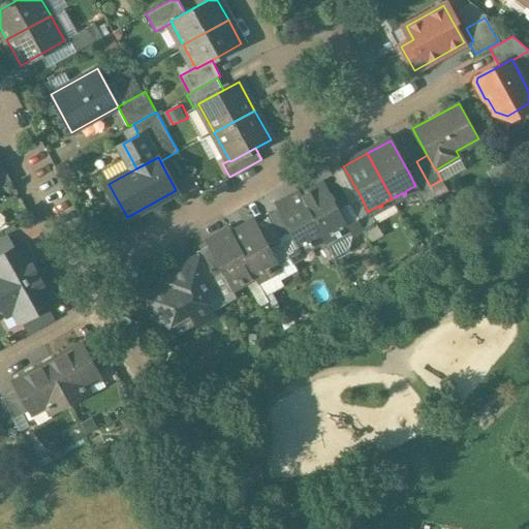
[(11,181),(0,160),(0,186),(1,187),(11,181)]
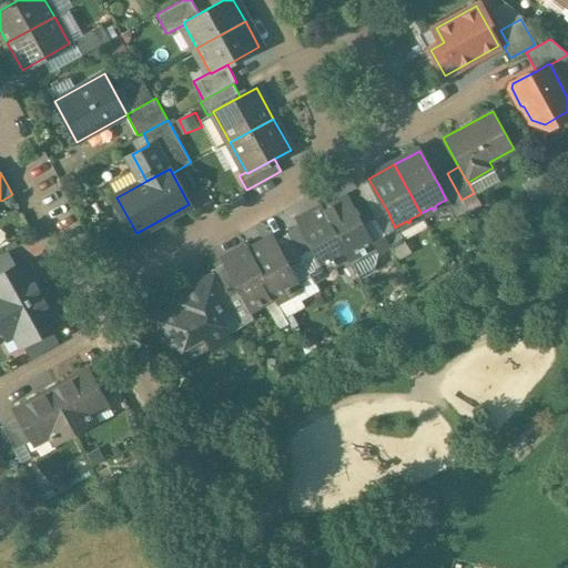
[(473,184),(477,193),(503,180),(498,172),(473,184)]
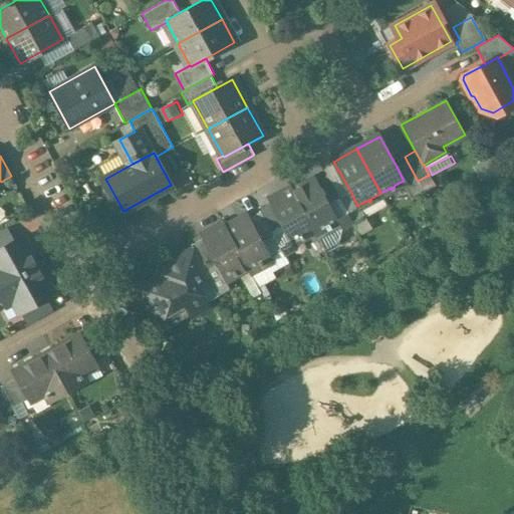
[(418,181),(407,161),(397,167),(404,181),(403,181),(412,198),(423,191),(418,181)]
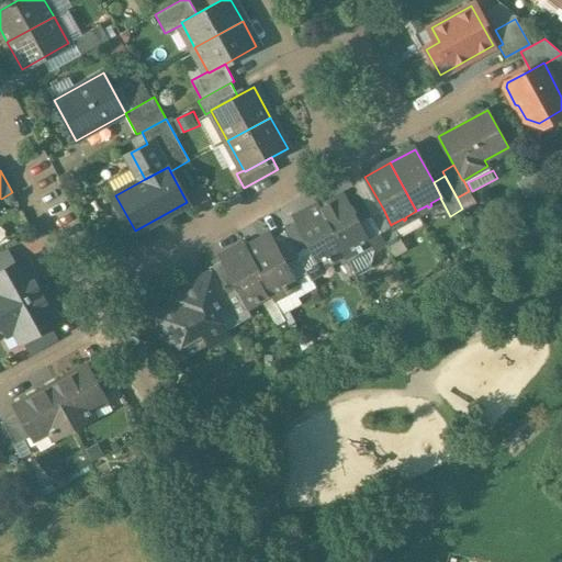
[(371,215),(358,191),(347,197),(361,223),(372,216),(371,215)]
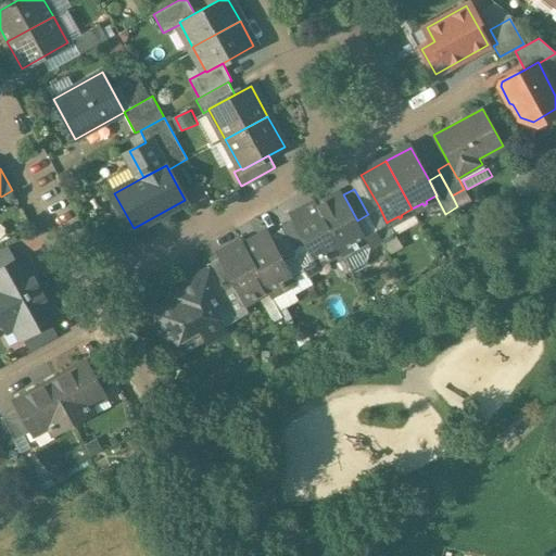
[(343,194),(329,203),(327,199),(317,204),(315,201),(314,201),(343,255),(358,247),(355,241),(365,237),(357,220),(343,194)]
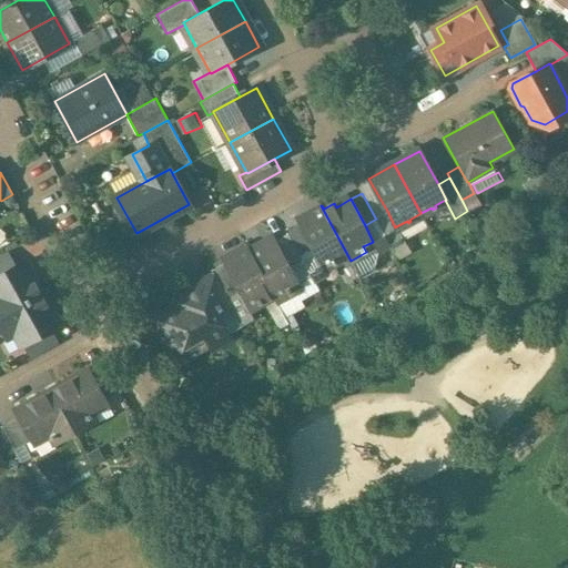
[(321,205),(310,212),(312,215),(297,223),(312,250),(321,265),(330,260),(333,265),(347,257),(350,261),(351,261),(321,205)]
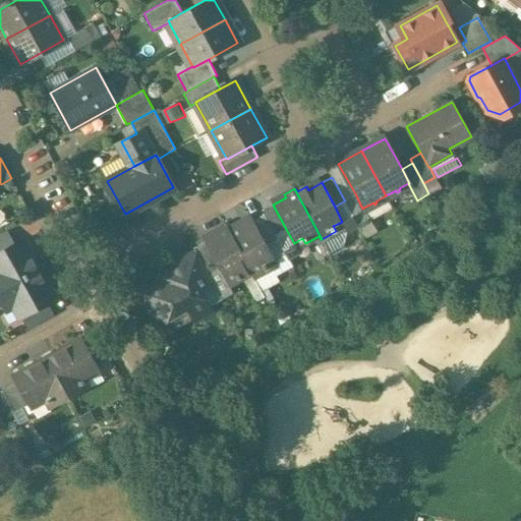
[(372,224),(363,208),(362,209),(355,193),(344,199),(345,200),(361,230),(372,224)]
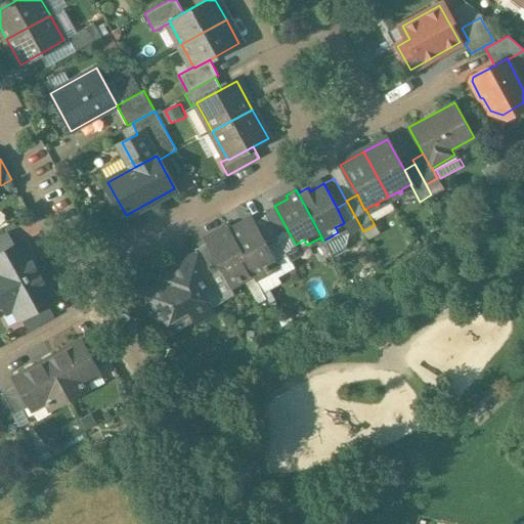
[(274,206),(263,212),(265,215),(276,235),(288,230),(274,206)]
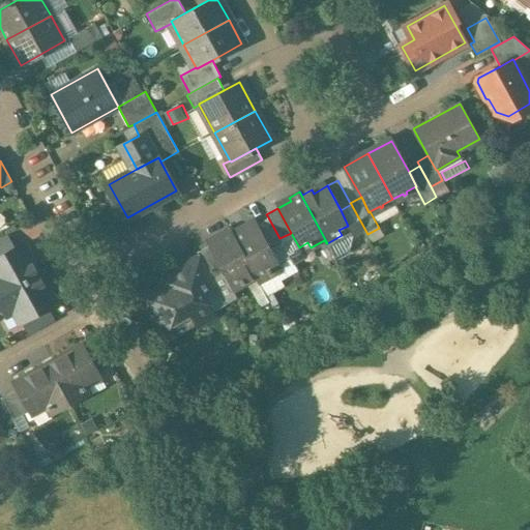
[(280,238),(268,217),(257,225),(269,247),(282,242),(280,238)]
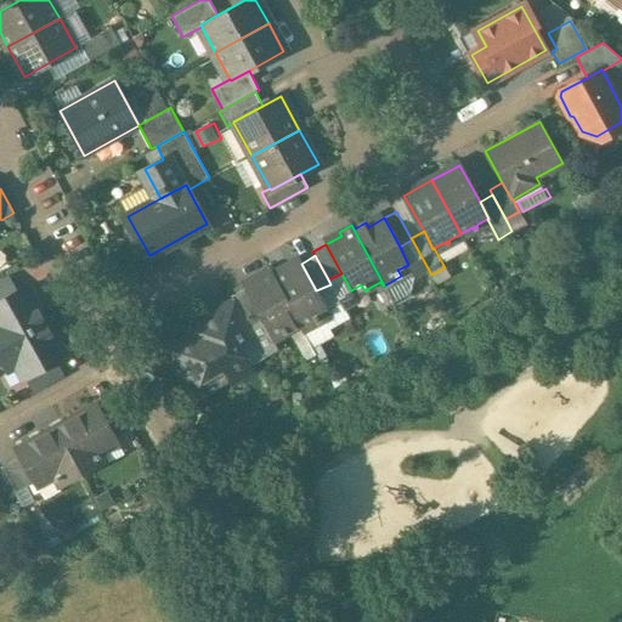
[(316,290),(301,264),(287,272),(284,269),(272,275),(300,324),(301,328),(318,320),(316,315),(326,309),(316,290)]
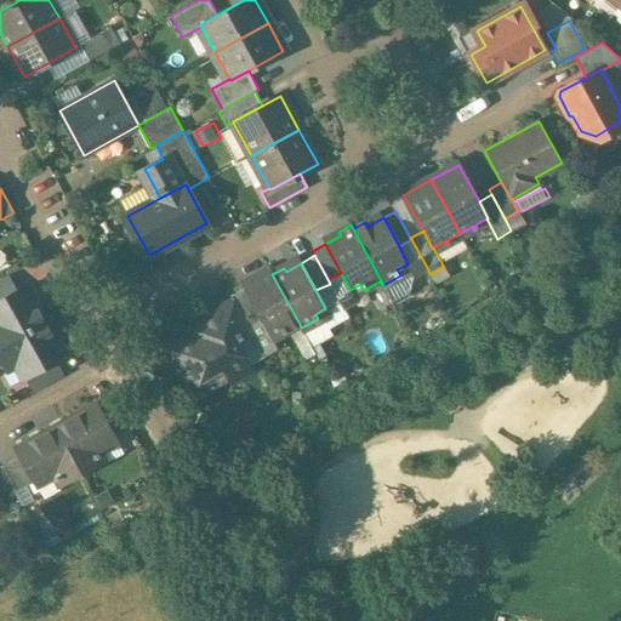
[(272,274),(269,269),(258,275),(261,280),(245,289),(262,320),(271,334),(280,328),(283,332),(300,324),(272,274)]
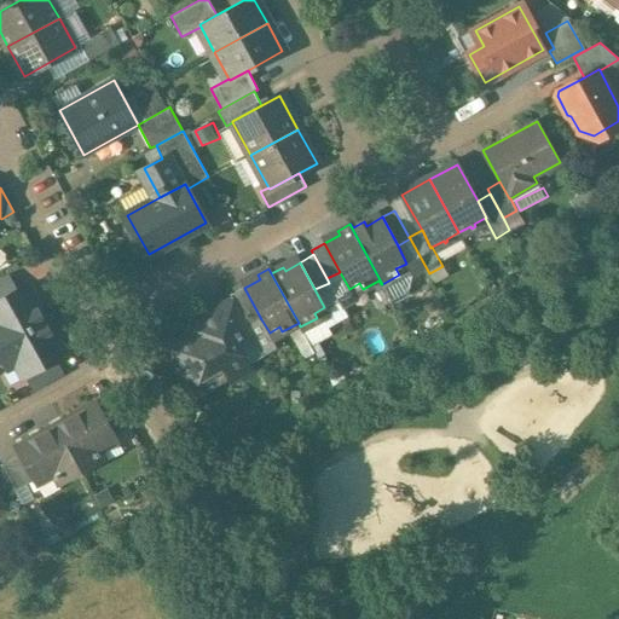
[(9,273),(0,278),(0,299),(17,290),(9,273)]
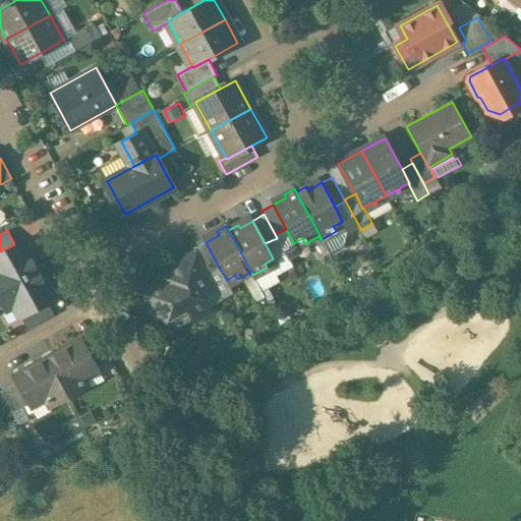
[(0,251),(0,289),(38,269),(33,258),(26,256),(29,251),(21,240),(14,244),(0,251)]
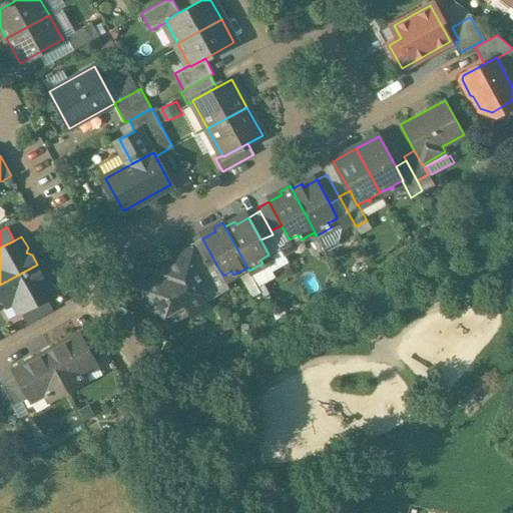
[(216,265),(202,238),(191,244),(193,247),(193,248),(205,271),(216,265)]
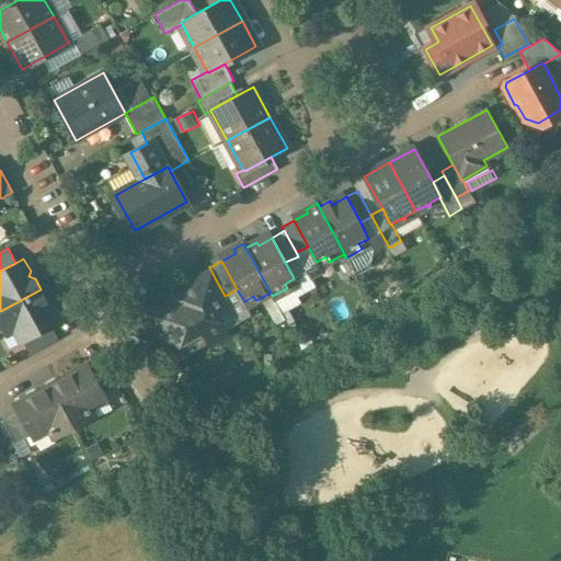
[(212,272),(210,271),(183,286),(190,297),(204,289),(217,315),(230,307),(212,272)]
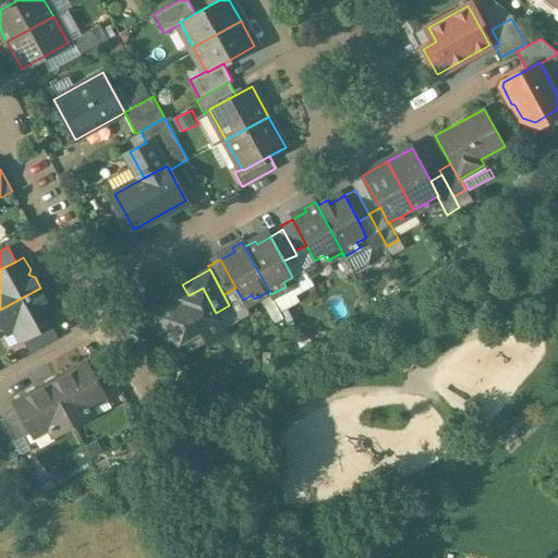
[(40,288),(0,310),(0,319),(5,330),(12,327),(16,328),(22,339),(23,338),(50,324),(58,319),(51,307),(45,305),(47,299),(40,288)]
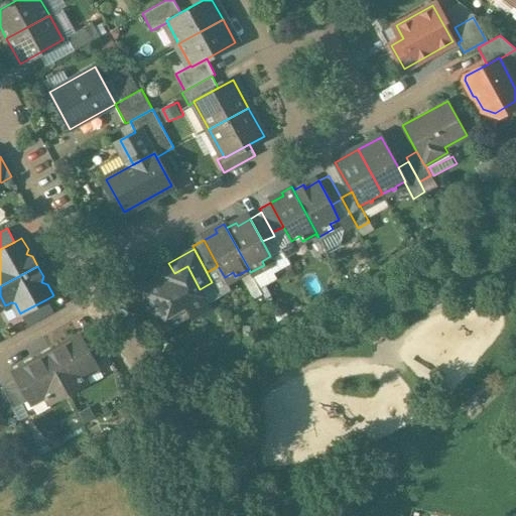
[(200,289),(187,266),(174,273),(143,290),(160,319),(185,305),(192,316),(210,307),(200,289)]
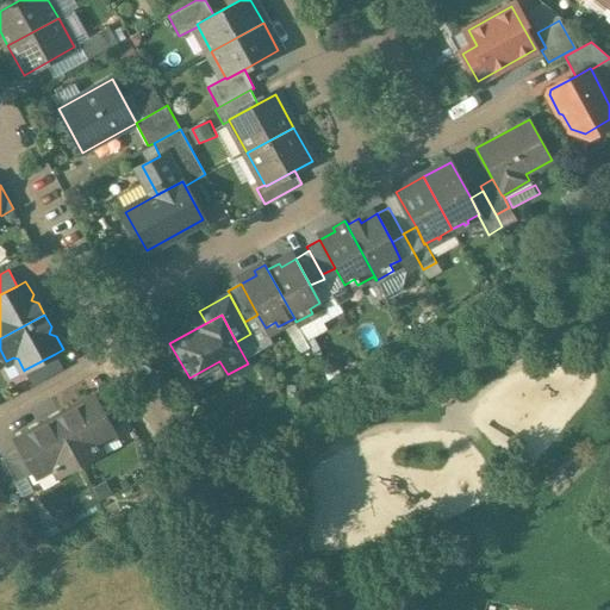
[(55,354),(25,369),(33,385),(63,369),(55,354)]
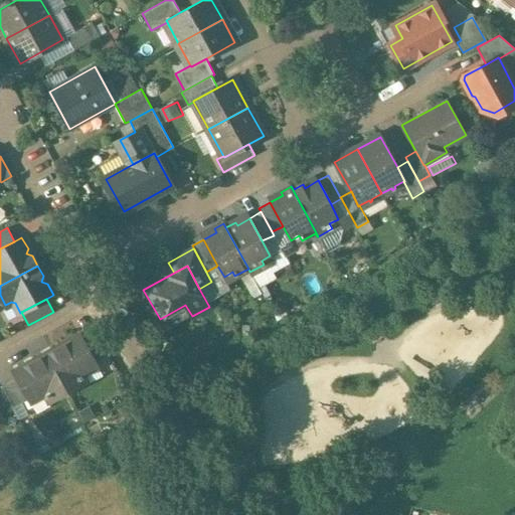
[(98,333),(82,342),(94,363),(110,354),(98,333)]
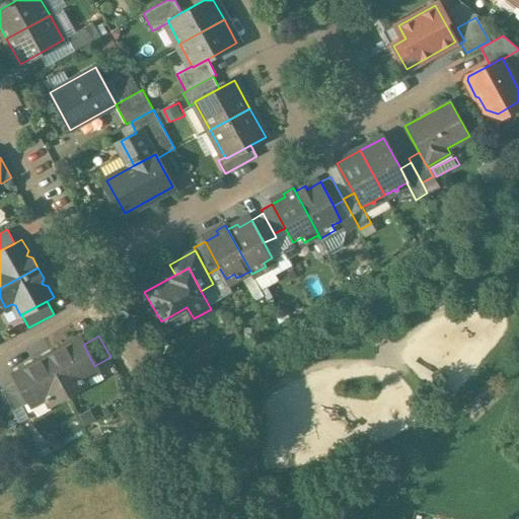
[(79,338),(47,355),(68,393),(86,383),(81,373),(94,366),(83,345),(79,338)]
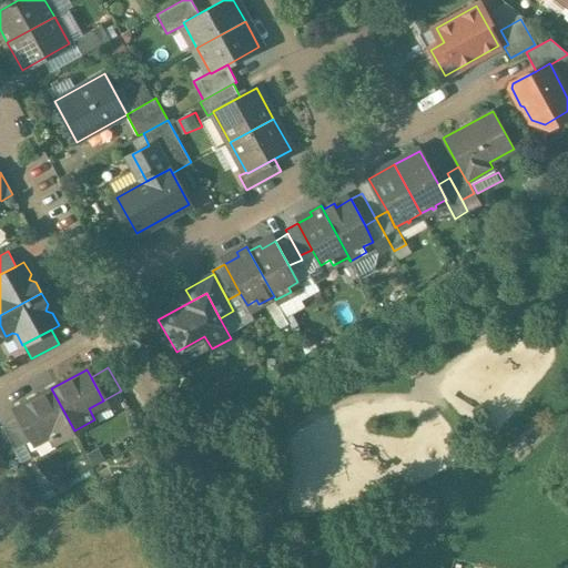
[(51,388),(16,408),(20,416),(32,439),(48,430),(53,442),(74,430),(51,388)]
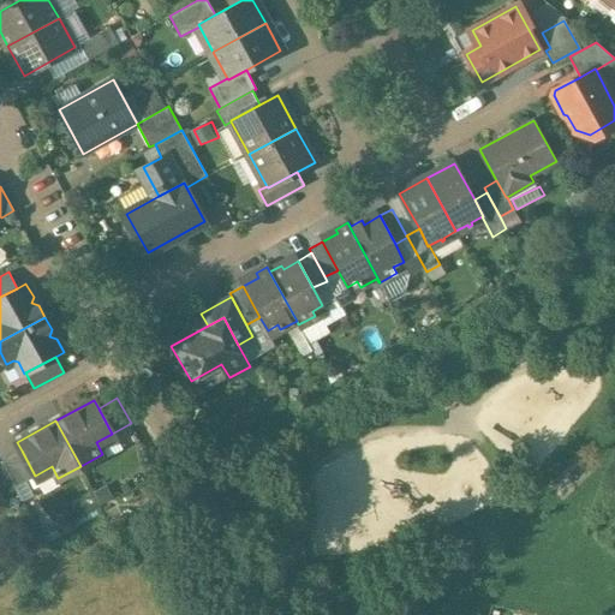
[(22,451),(3,461),(16,487),(35,476),(22,451)]
